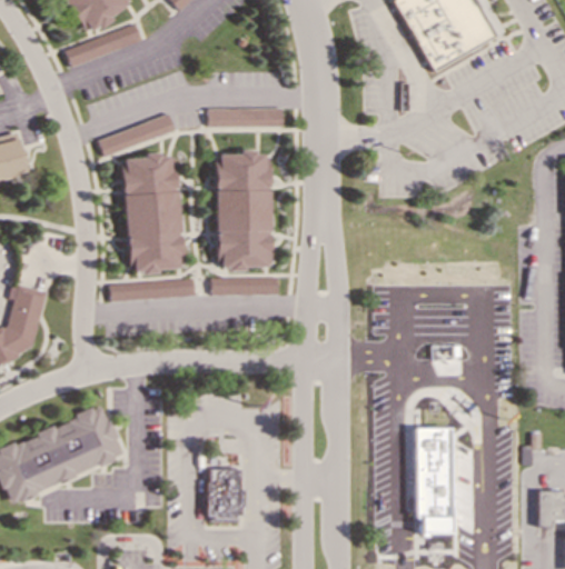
[(65,0),(88,36),(115,18),(112,16),(131,2),(130,0),(65,0)]
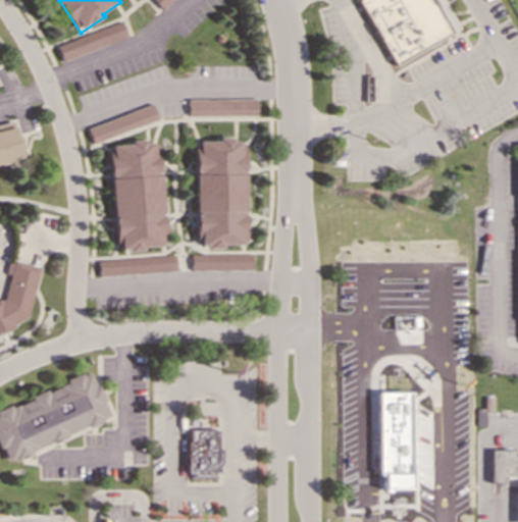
[(176,0),(159,0),(166,9),(176,0)]
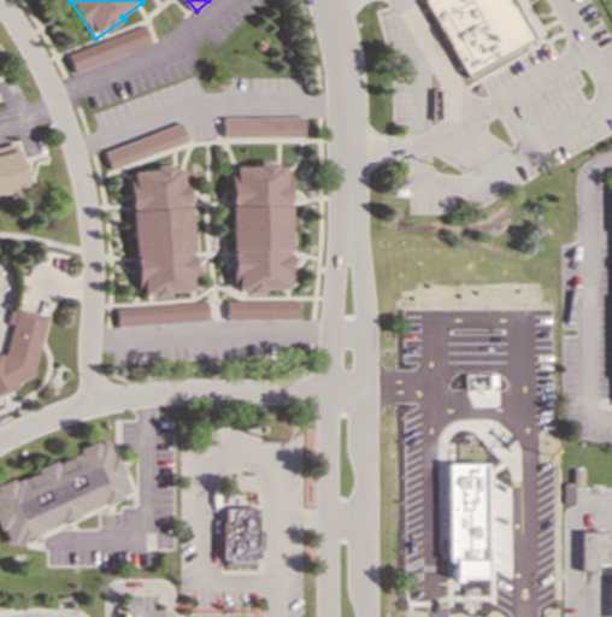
[(475,77),(430,0),(518,0),(541,39),(475,77)]
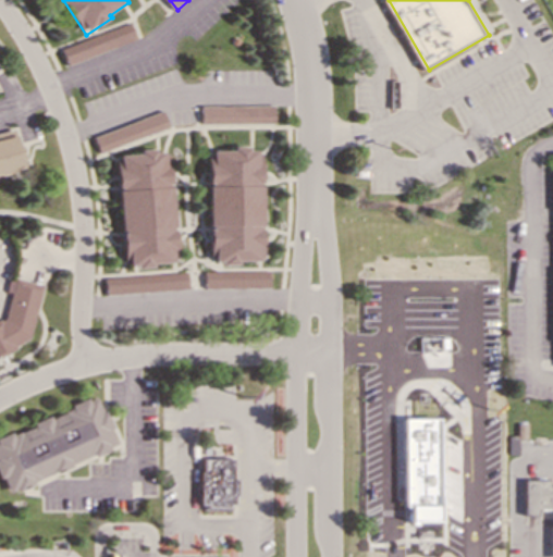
[(140,39),(135,23),(65,48),(71,64),(140,39)]
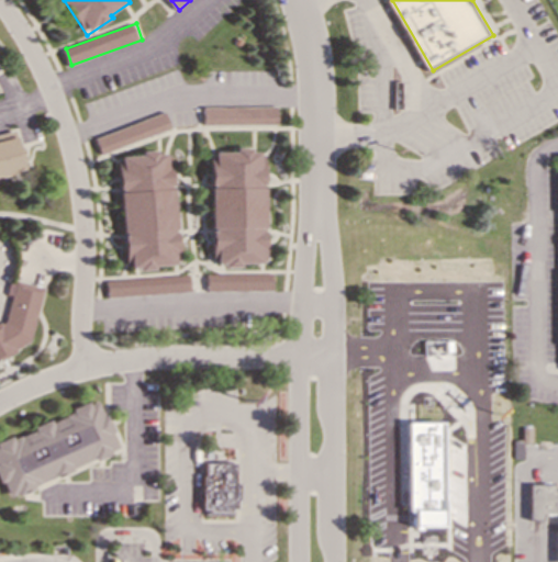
[(207,108),(208,125),(281,124),(281,107),(207,108)]
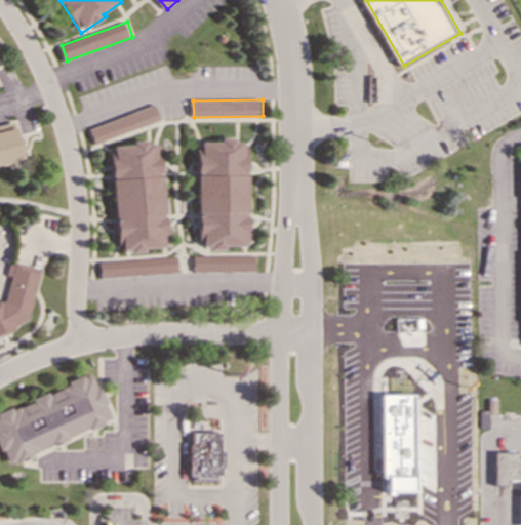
[(163,120),(157,106),(91,128),(97,144),(163,120)]
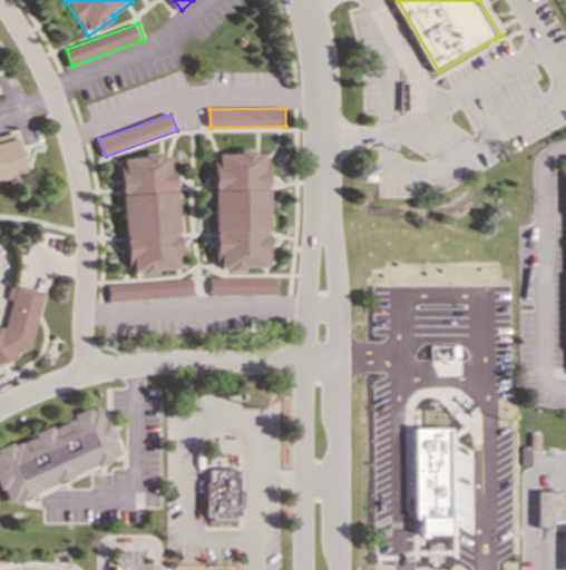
[(0,180),(29,175),(20,134),(0,137),(0,180)]
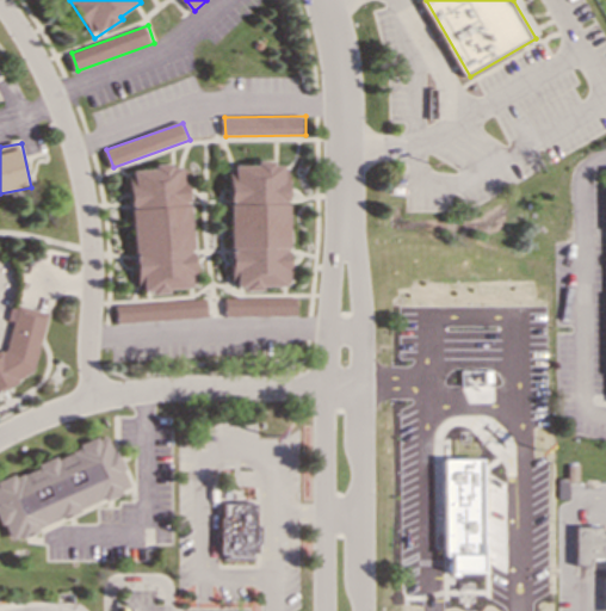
[(233,166),(233,285),(247,285),(247,288),(291,288),(291,167),(278,167),(278,160),(259,160),(259,166),(233,166)]
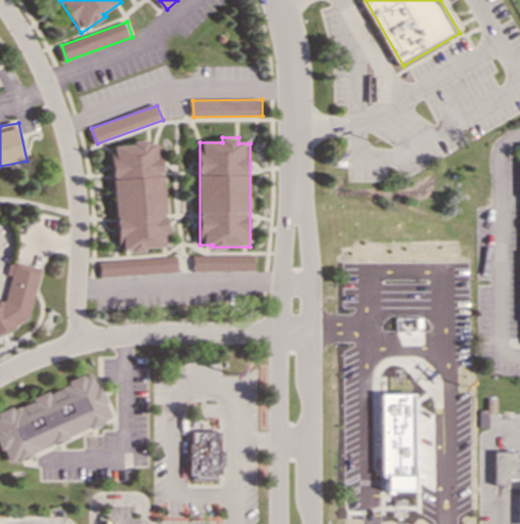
[(119,250),(169,247),(163,142),(113,145),(119,250)]
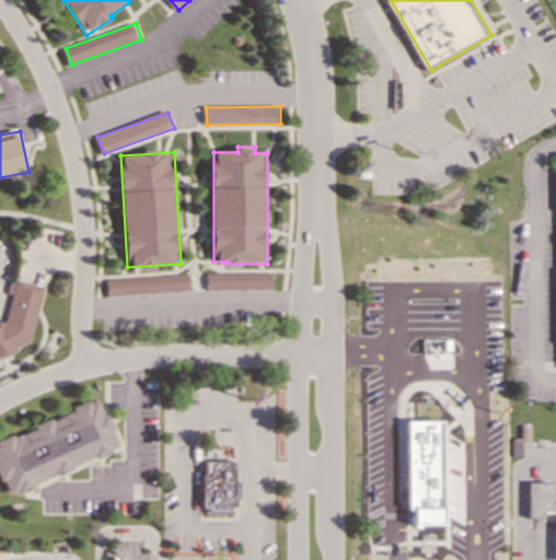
[(209,290),(274,290),(274,272),(209,273),(209,290)]
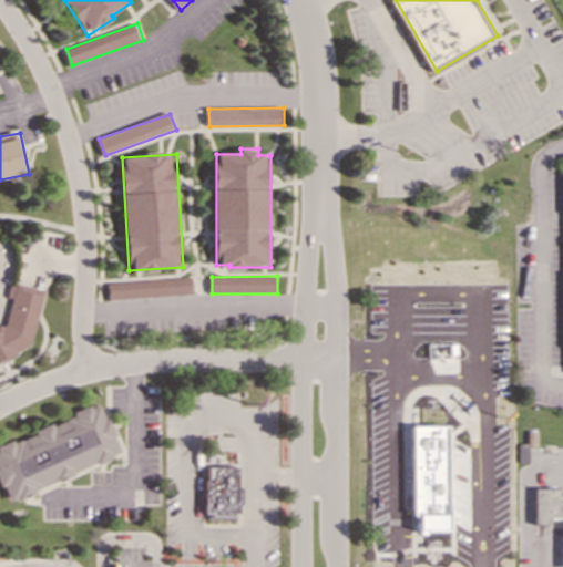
[(111,281),(111,299),(195,296),(195,278),(111,281)]
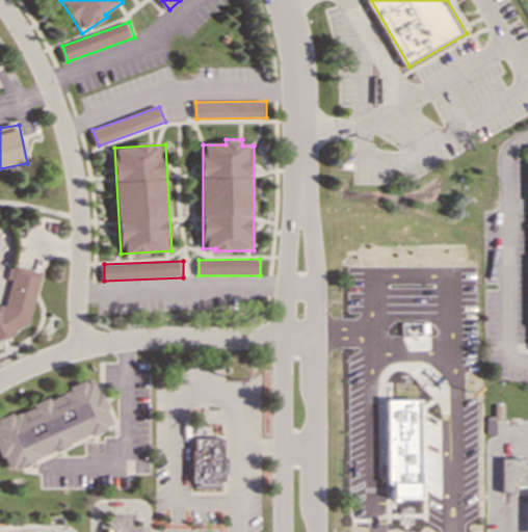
[(44,271),(17,266),(8,303),(0,307),(0,341),(1,341),(2,341),(18,334),(19,329),(31,323),(44,271)]
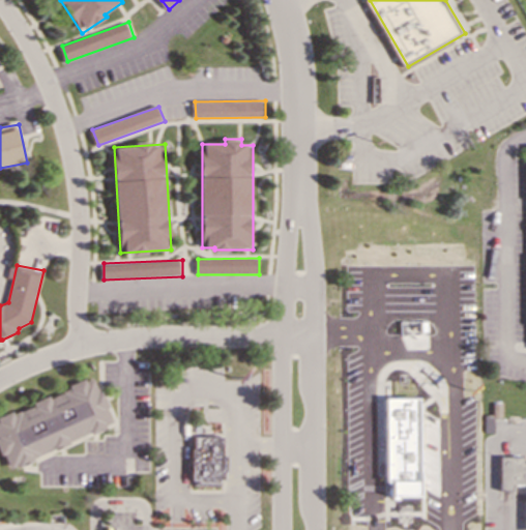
[(116,425),(97,378),(0,417),(0,446),(8,468),(116,425)]
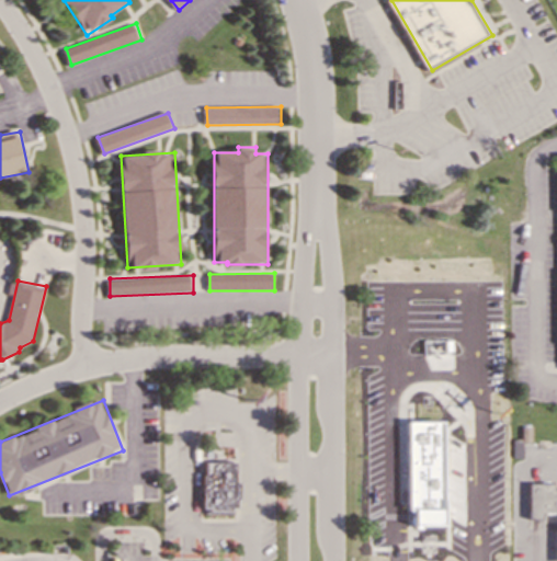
[(458,503),(458,492),(455,492),(455,478),(458,478),(458,407),(417,407),(417,427),(401,427),(401,457),(417,457),(417,478),(420,478),(420,492),(417,492),(417,503),(428,503),(428,501),(446,501),(446,503),(458,503)]
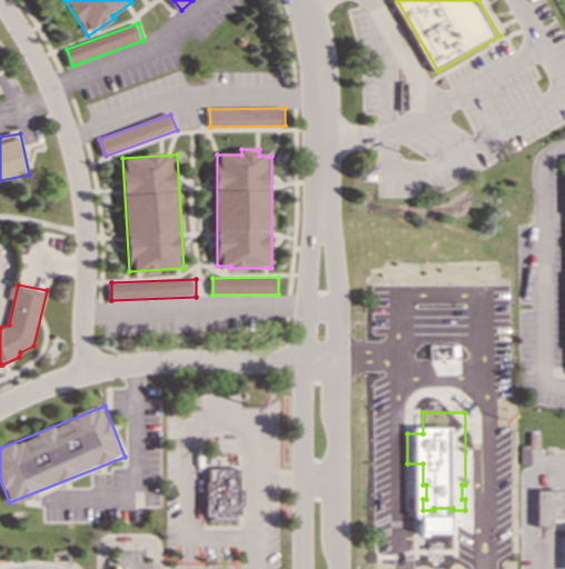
[(208,517),(208,522),(239,522),(240,517),(241,517),(241,508),(245,508),(245,489),(240,489),(240,469),(208,469),(208,482),(206,482),(206,500),(206,517),(208,517)]
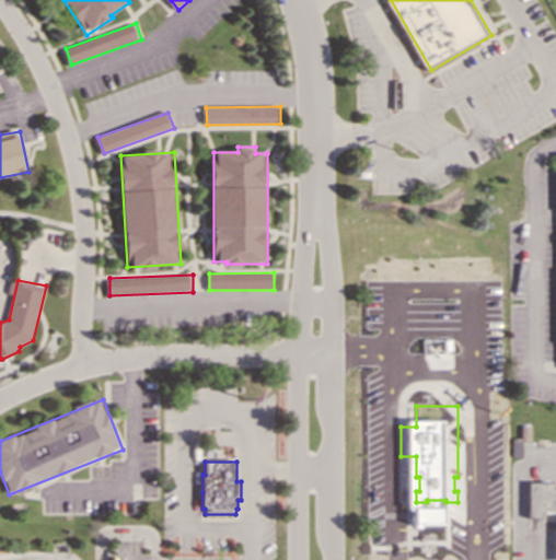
[(531,517),(531,481),(555,481),(555,488),(555,511),(543,511),(543,517),(531,517)]
